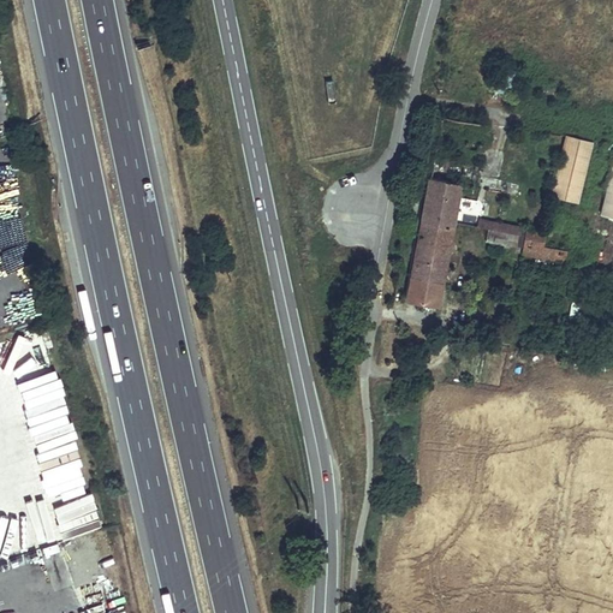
[(591,143),(565,137),(552,197),(578,204),(591,143)]
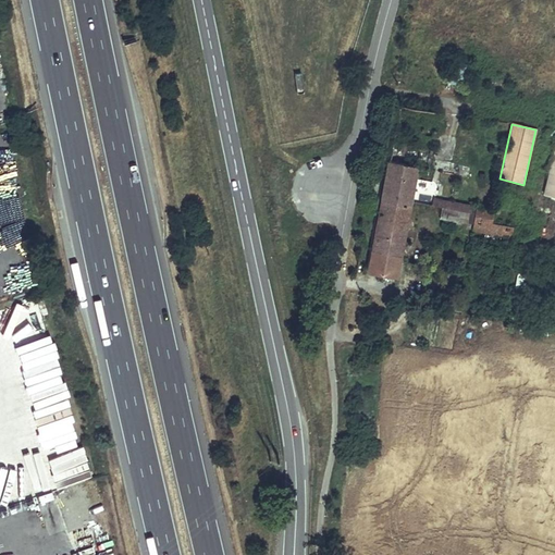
[(554,148),(544,195),(554,197),(554,148)]
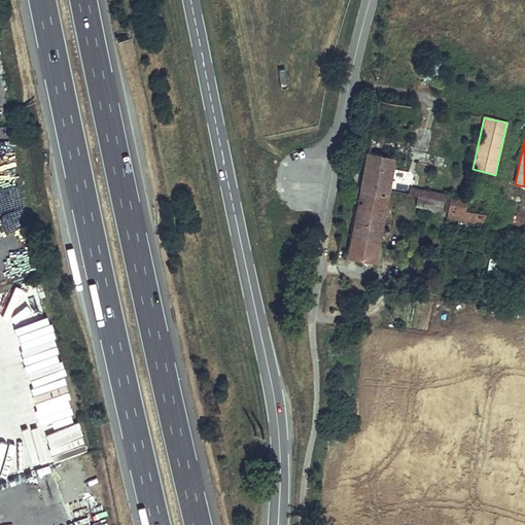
[(397,158),(371,152),(351,258),(377,264),(397,158)]
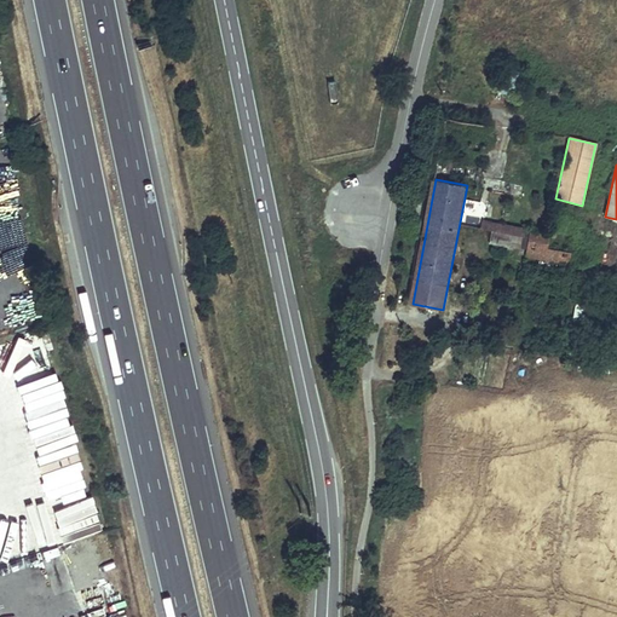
[(494,231),(526,237),(528,230),(484,221),(483,229),(494,231)]
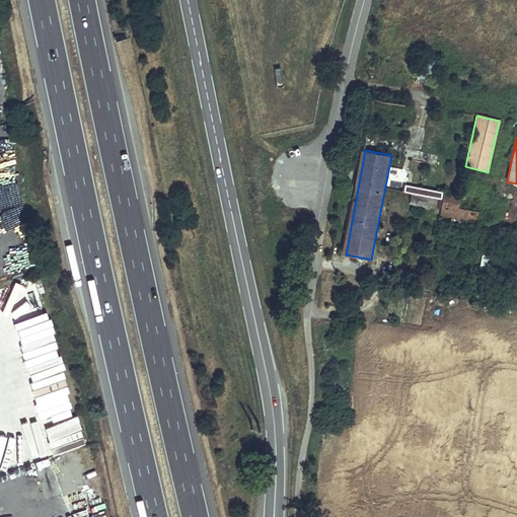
[(413,204),(439,209),(441,199),(414,194),(413,204)]
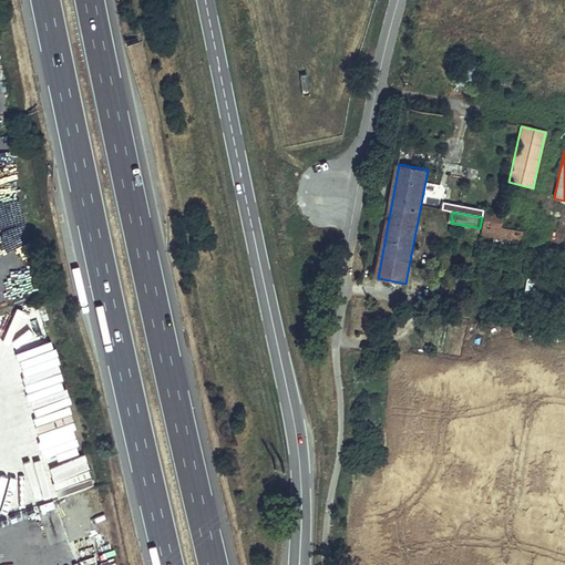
[(503,214),(488,212),(485,229),(483,236),(523,243),(525,232),(501,227),(503,214)]
